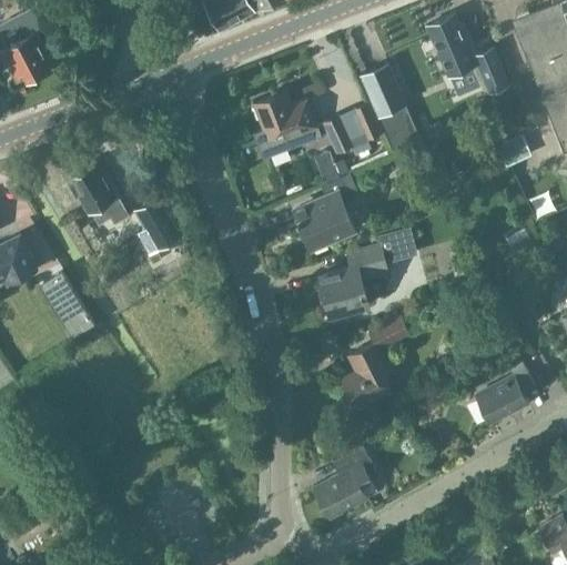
[(203,0),(221,32),(255,13),(247,0),(203,0)]
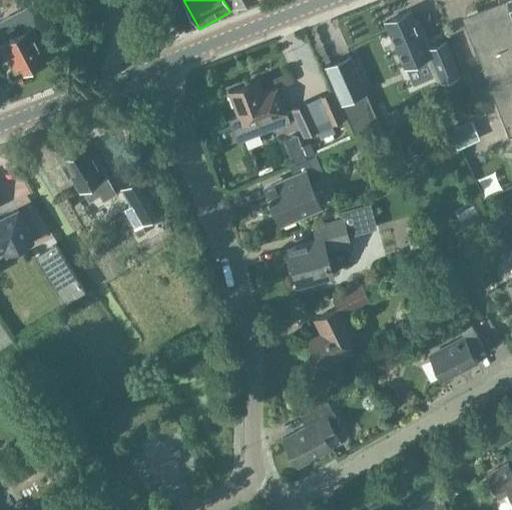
[(230,0),(235,9),(251,0),(230,0)]
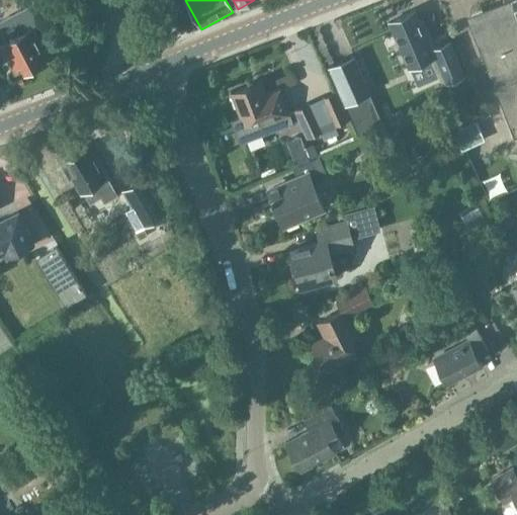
[(496,16),(469,26),(513,140),(516,138),(516,0),(511,0),(508,1),(504,2),(504,12),(496,16)]
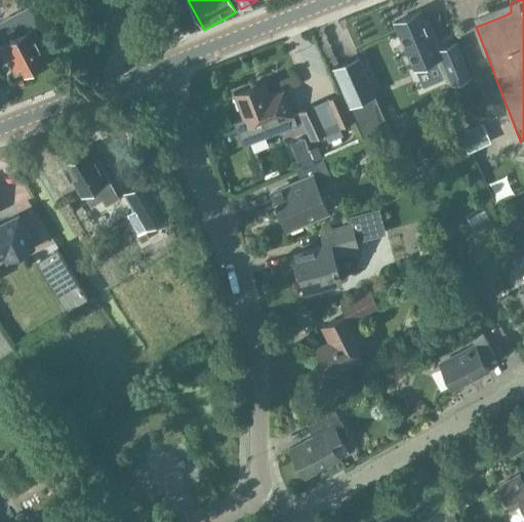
[(0,68),(9,64),(16,78),(24,74),(26,77),(44,68),(42,64),(49,61),(35,32),(40,30),(30,10),(12,19),(23,38),(12,43),(10,40),(6,42),(0,31),(0,68)]
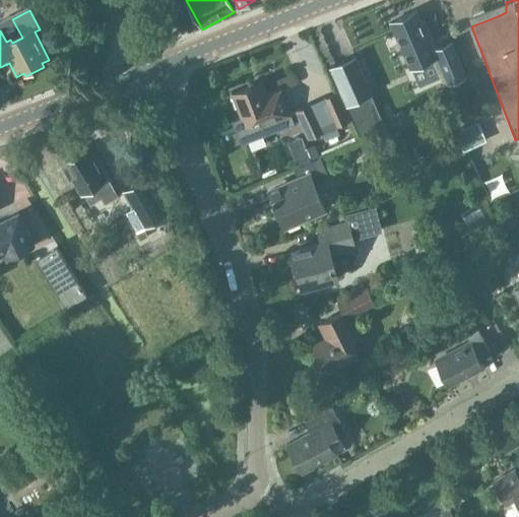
[(432,62),(443,88),(465,78),(451,45),(436,52),(424,23),(420,25),(415,14),(390,25),(410,71),(432,62)]
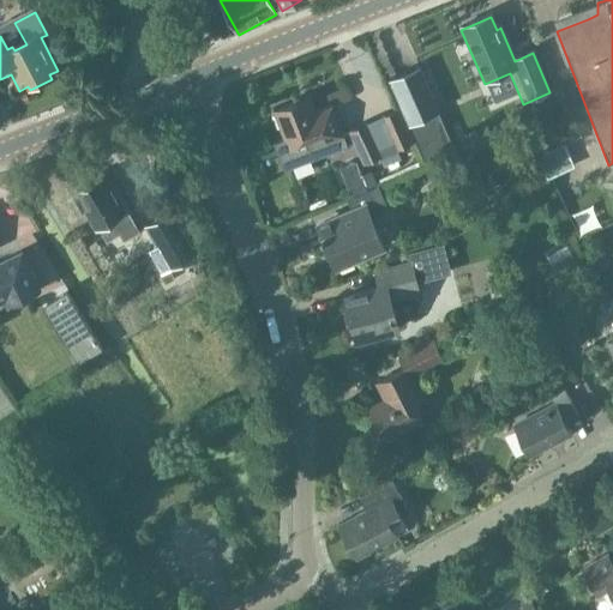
[(390,82),(409,125),(437,113),(419,70),(390,82)]
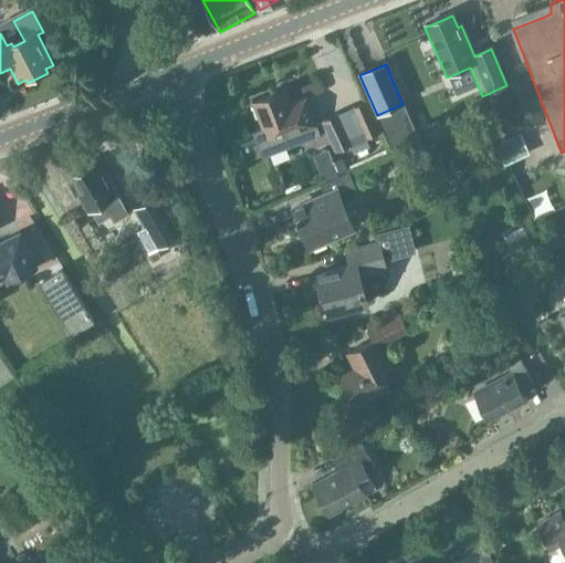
[(278,97),(253,106),(261,127),(250,131),(261,160),(320,139),(305,101),(282,110),(278,97)]
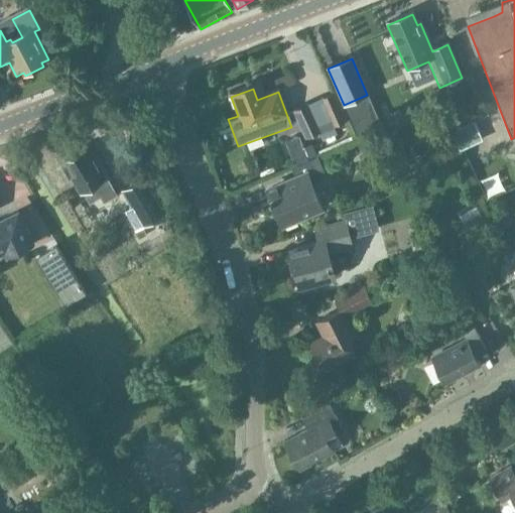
[(367,95),(344,105),(356,135),(380,125),(367,95)]
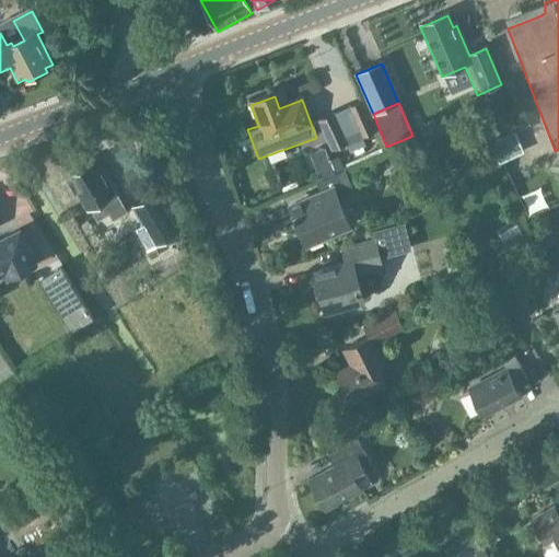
[(361,104),(346,111),(358,138),(373,131),(361,104)]
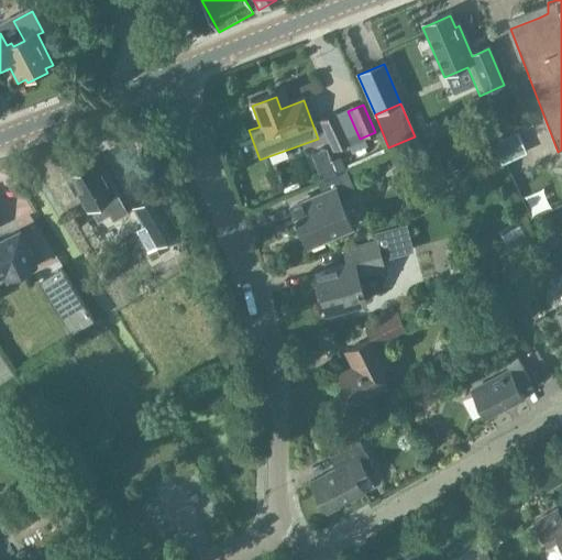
[(337,117),(320,124),(333,152),(349,144),(337,117)]
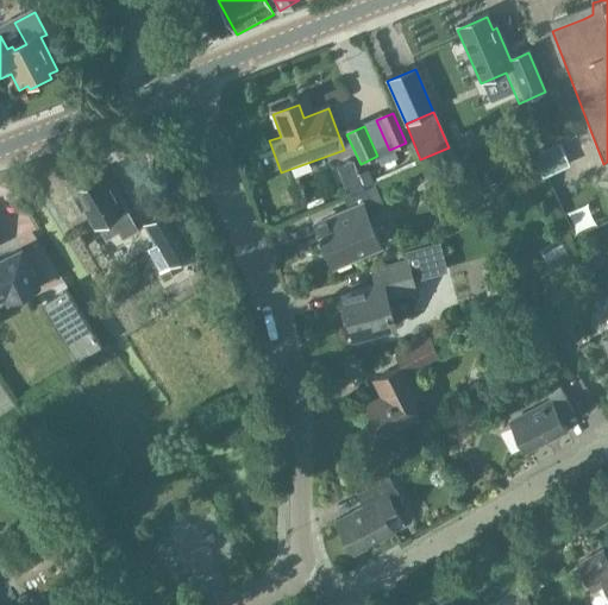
[(540,128),(524,136),(530,149),(545,143),(540,128)]
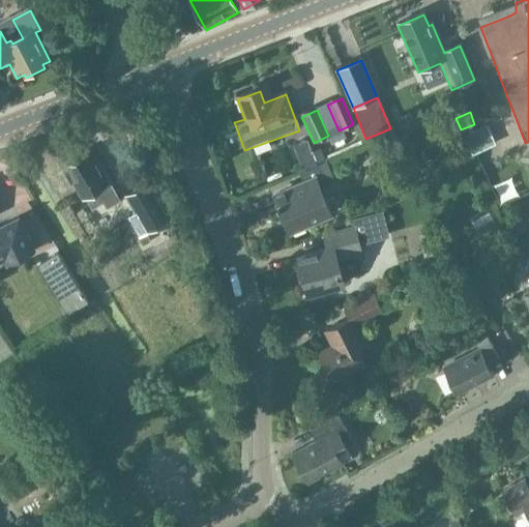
[(487,128),(464,138),(472,156),(495,146),(487,128)]
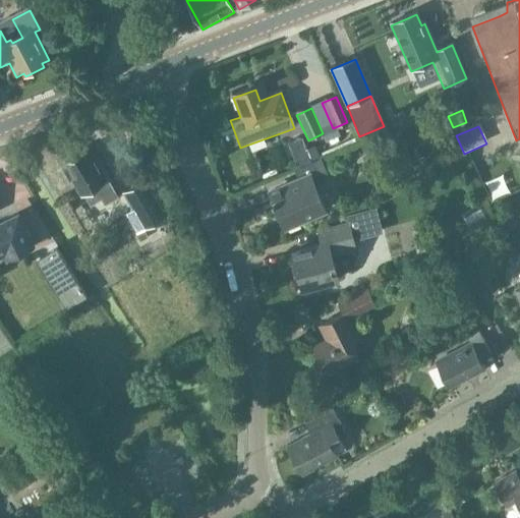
[(314,148),(305,152),(310,164),(320,160),(314,148)]
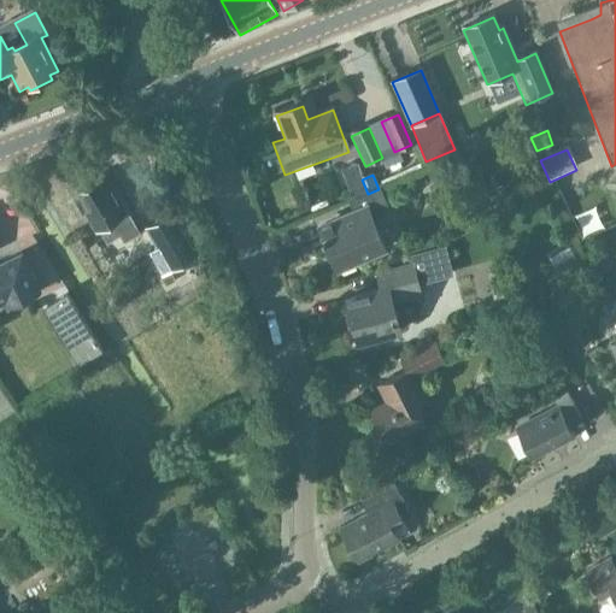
[(74,195),(95,233),(98,231),(106,245),(118,237),(122,245),(139,235),(118,199),(113,201),(101,180),(74,195)]
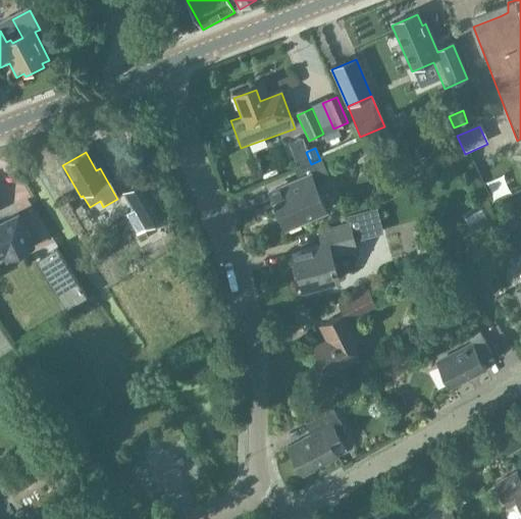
[(270,196),(283,227),(324,210),(315,188),(329,182),(320,161),(294,172),(299,184),(270,196)]
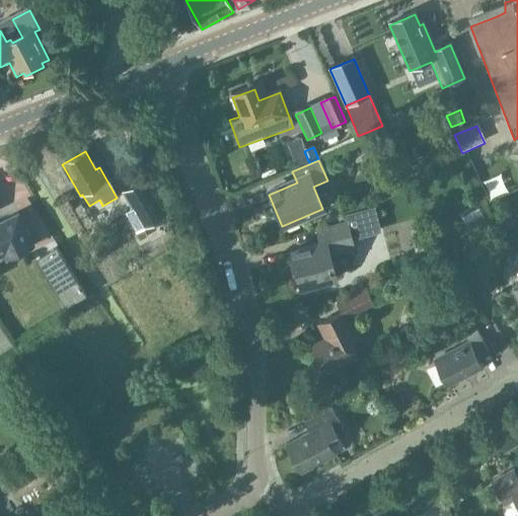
[(144,182),(124,194),(133,211),(126,215),(136,233),(163,218),(144,182)]
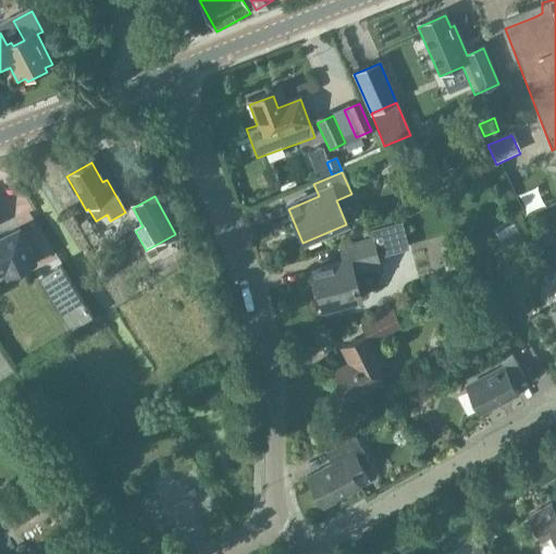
[(407,250),(400,225),(383,231),(390,255),(407,250)]
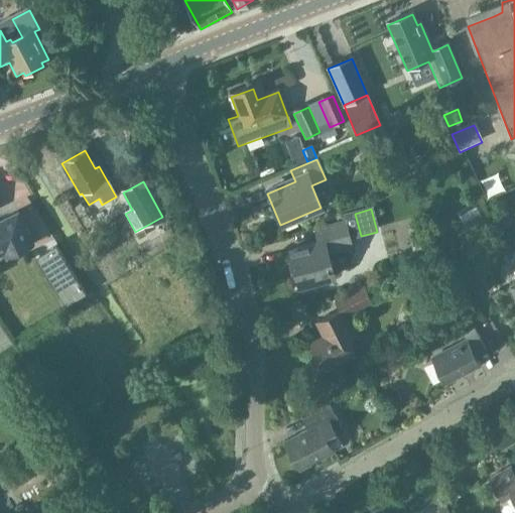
[(476,209),(460,218),(466,229),(483,220),(476,209)]
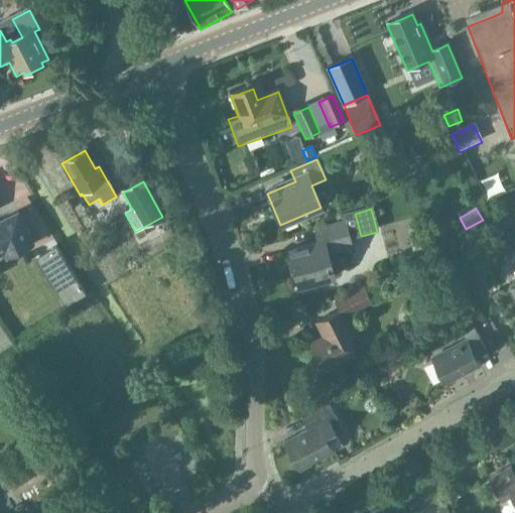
[(507,213),(498,218),(504,228),(513,223),(507,213)]
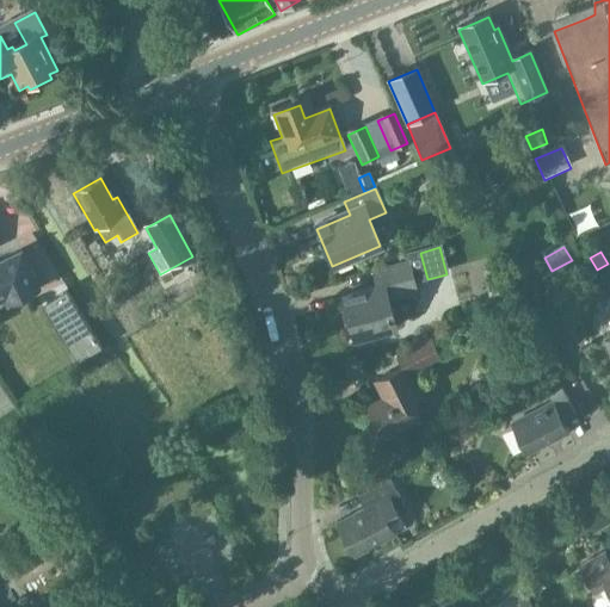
[(0,298),(12,292),(17,303),(39,291),(20,254),(0,264),(0,298)]
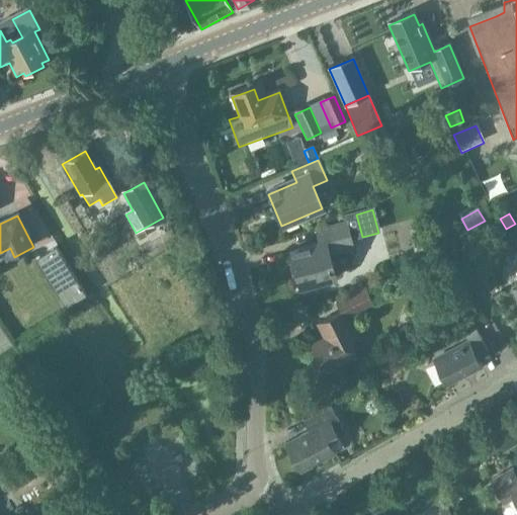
[(290,253),(300,289),(335,280),(328,256),(352,250),(345,225),(316,233),(320,245),(290,253)]
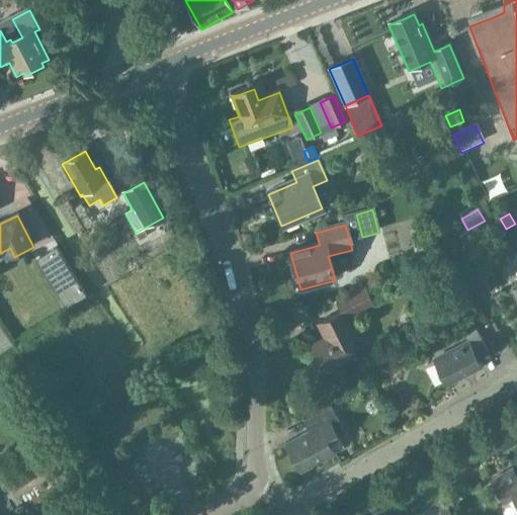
[(147,235),(136,240),(145,258),(155,252),(147,235)]
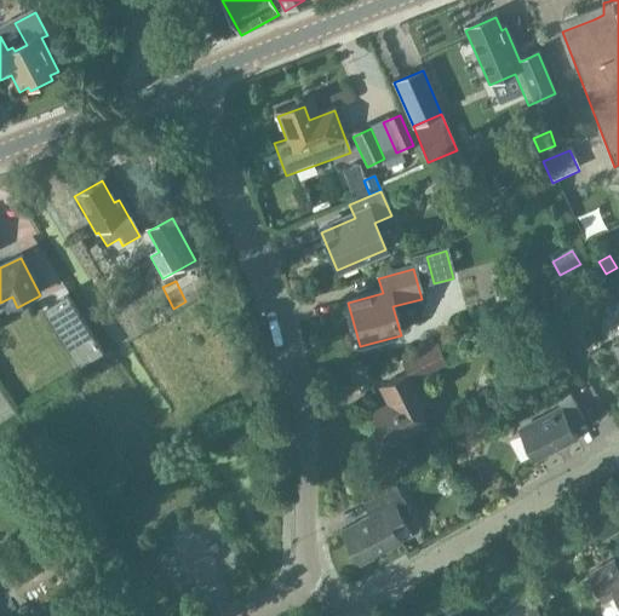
[(187,298),(202,303),(207,288),(191,282),(187,298)]
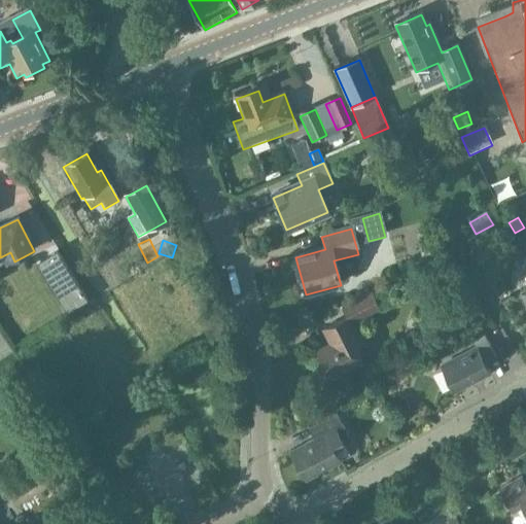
[(58,254),(39,265),(69,313),(86,302),(58,254)]
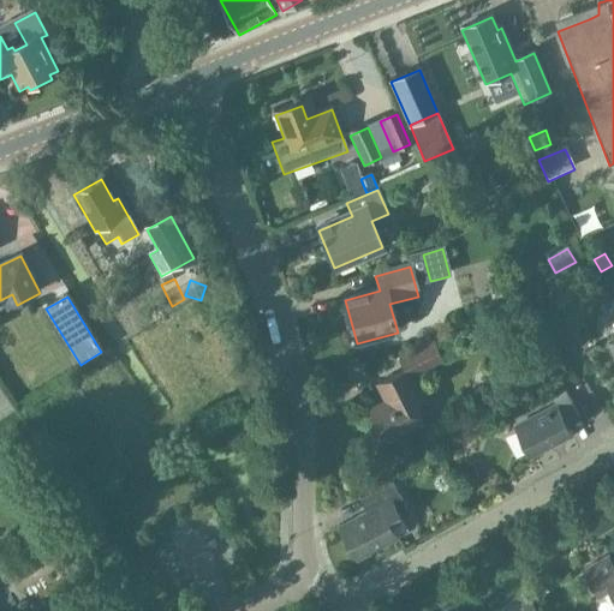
[(373,418),(386,444),(423,426),(415,408),(423,405),(410,378),(441,363),(431,343),(399,360),(405,371),(376,385),(388,411),(373,418)]
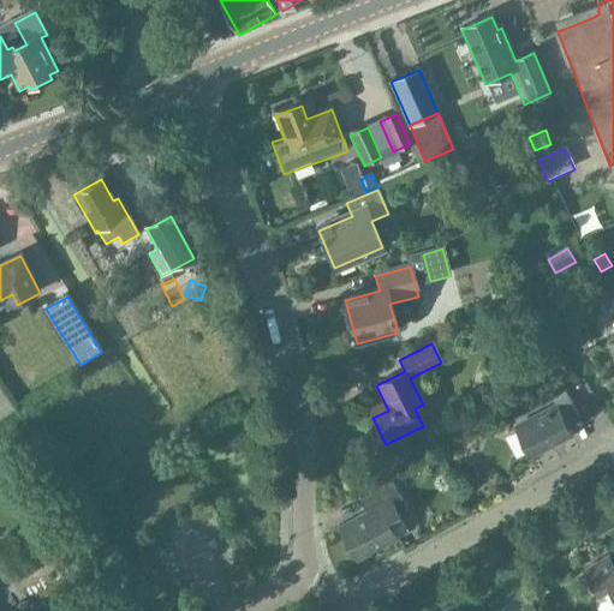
[(0,421),(15,412),(0,390),(0,421)]
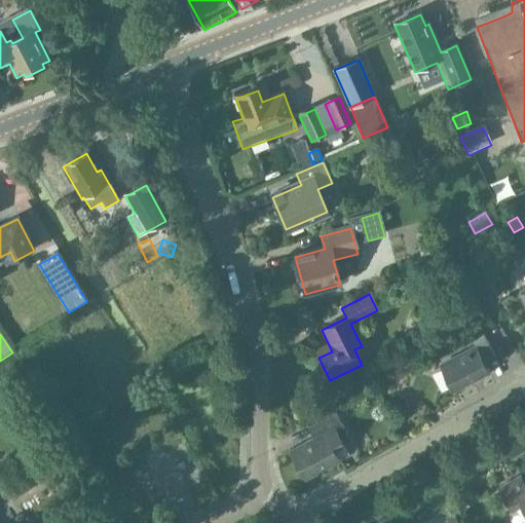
[(475,349),(440,367),(453,393),(489,374),(484,365),(495,360),(483,336),(471,342),(475,349)]
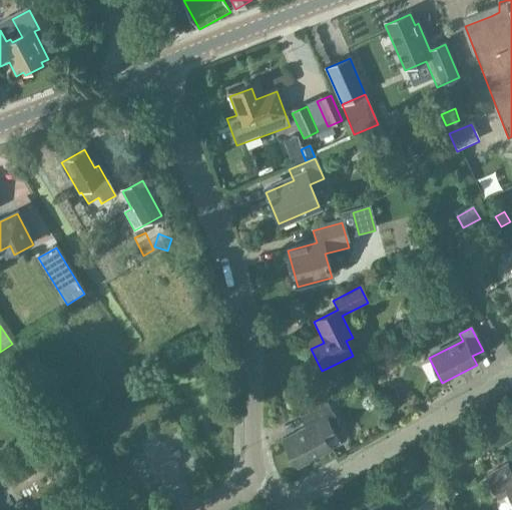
[(283,442),(297,468),(332,450),(325,438),(334,434),(332,430),(339,427),(327,404),(299,418),(306,430),(283,442)]
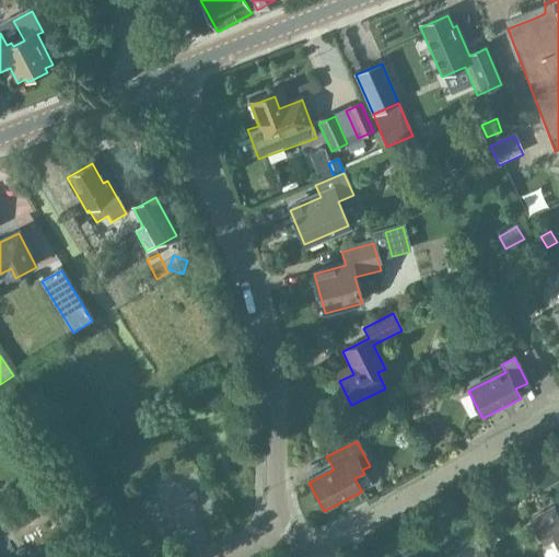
[(532,521),(545,546),(556,540),(558,545),(558,517),(555,508),(532,521)]
